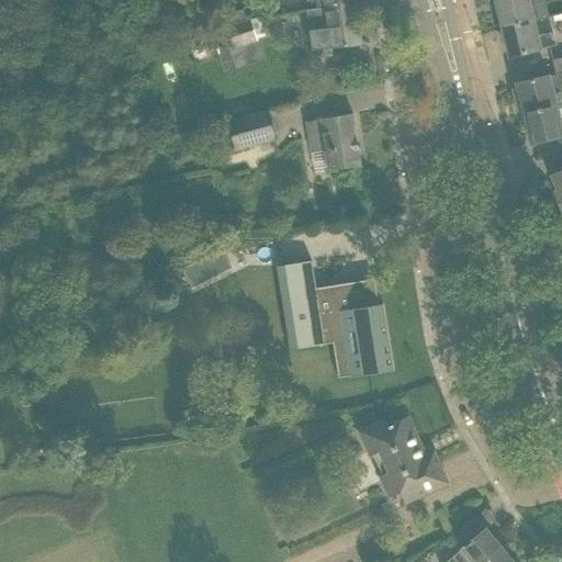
[(316,0),(318,11),(355,6),(353,0),(316,0)]
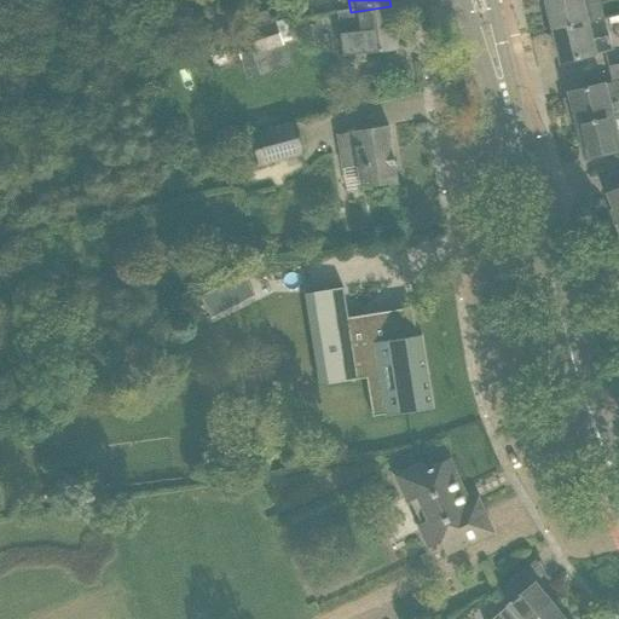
[(606,18),(601,0),(545,0),(554,32),(606,18)]
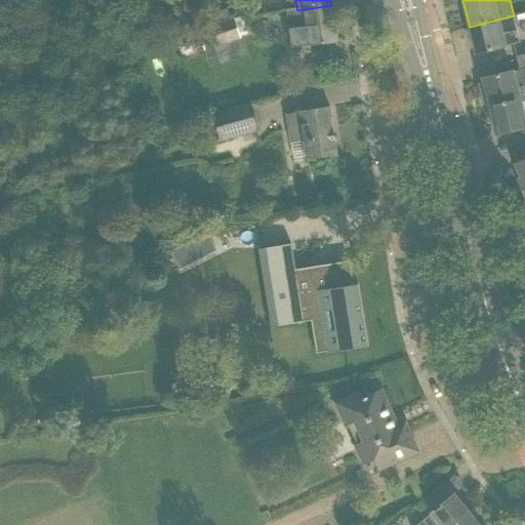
[(290,48),(336,42),(331,5),(297,10),(299,27),(287,28),(290,48)]
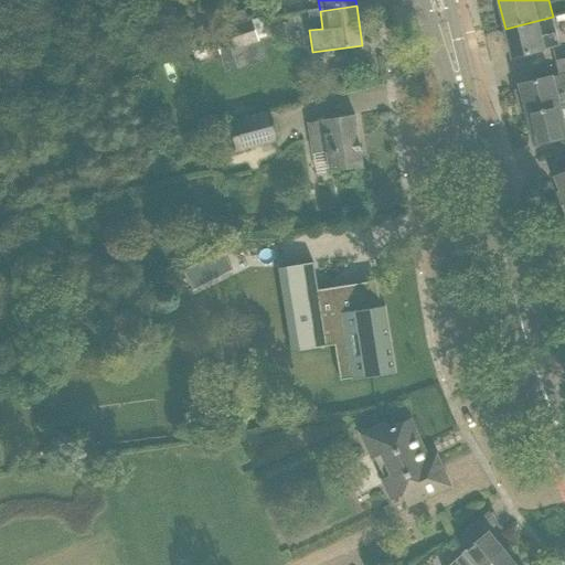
[(245,9),(210,21),(213,32),(249,20),(245,9)]
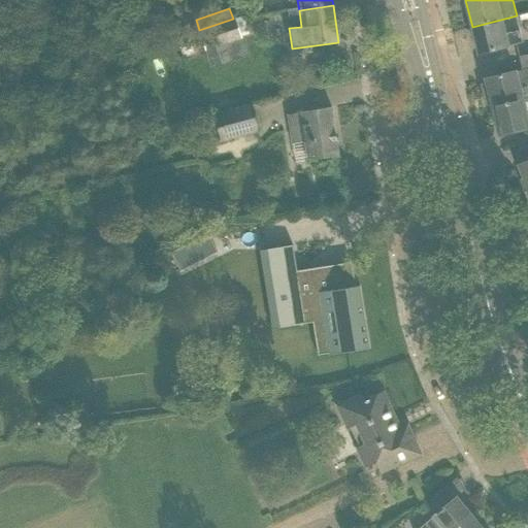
[(479,54),(524,42),(517,15),(472,27),(479,54)]
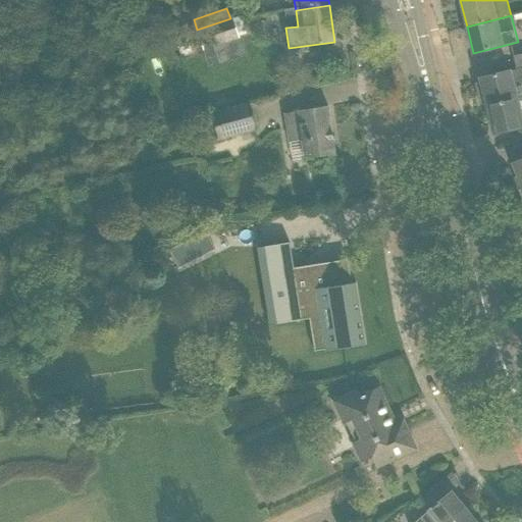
[(230,18),(197,30),(203,48),(204,50),(210,68),(228,62),(222,44),(240,38),(232,17),(230,18)]
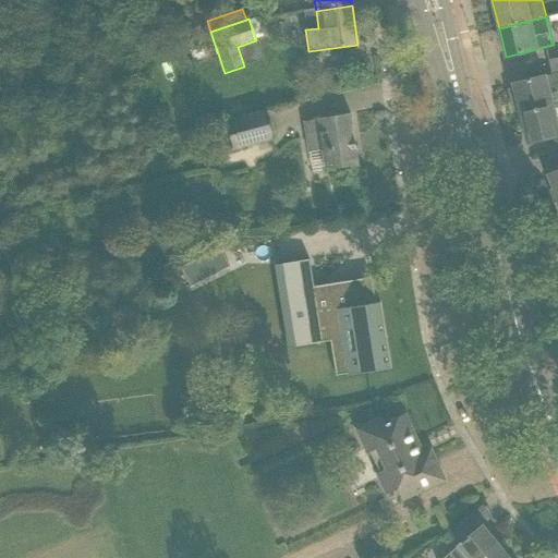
[(263,73),(279,71),(278,63),(262,67),(263,73)]
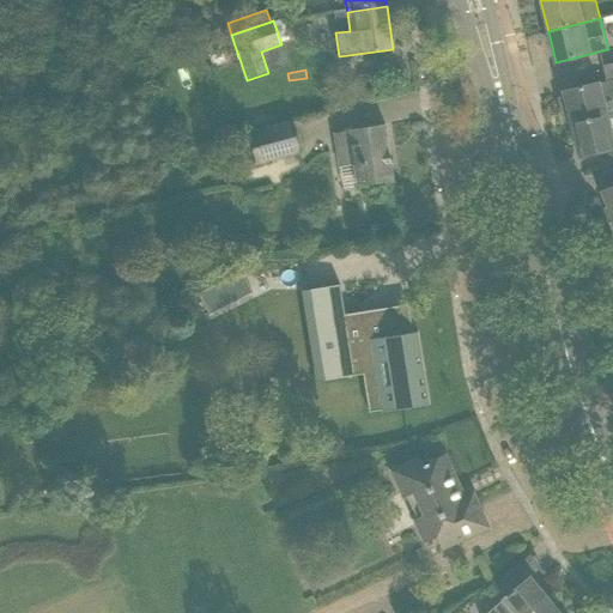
[(311,97),(325,93),(320,72),(307,74),(311,97)]
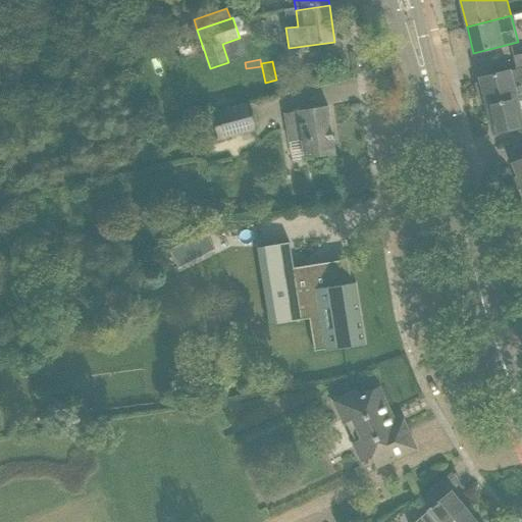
[(481,90),(476,94),(479,105),(485,105),(515,98),(521,96),(521,67),(508,71),(508,70),(479,77),(481,90)]
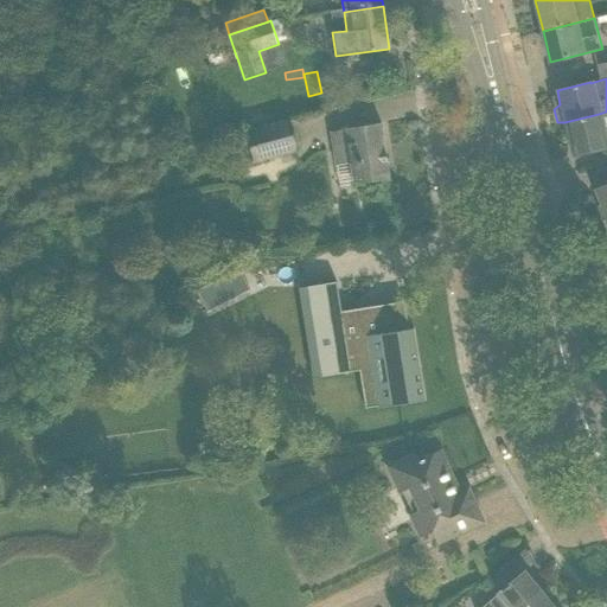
[(606,146),(606,145),(606,112),(599,114),(564,122),(573,155),(606,147),(606,146)]
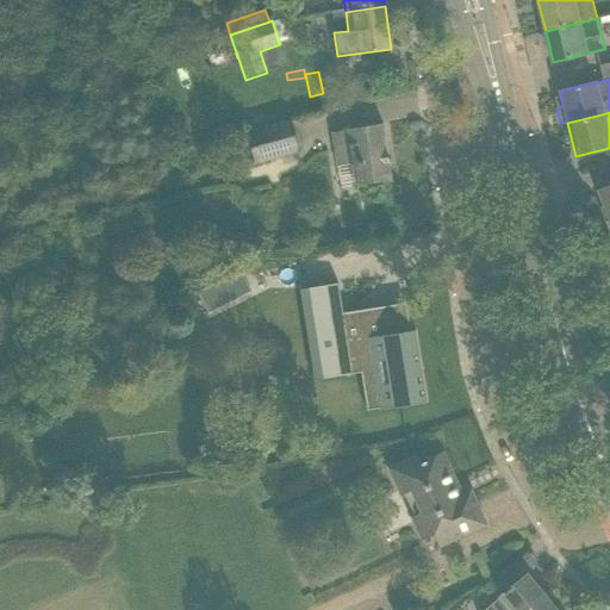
[(254,162),(299,150),(291,119),(246,132),(254,162)]
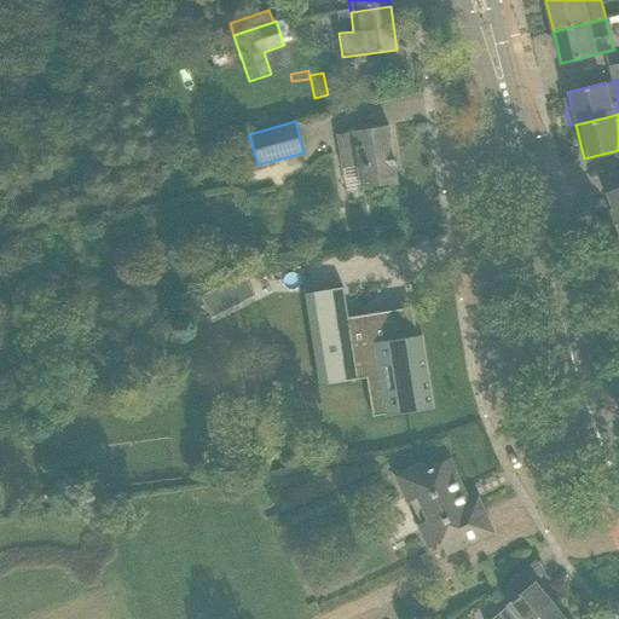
[(360,189),(397,183),(388,126),(351,131),(351,133),(336,136),(341,169),(357,167),(360,189)]
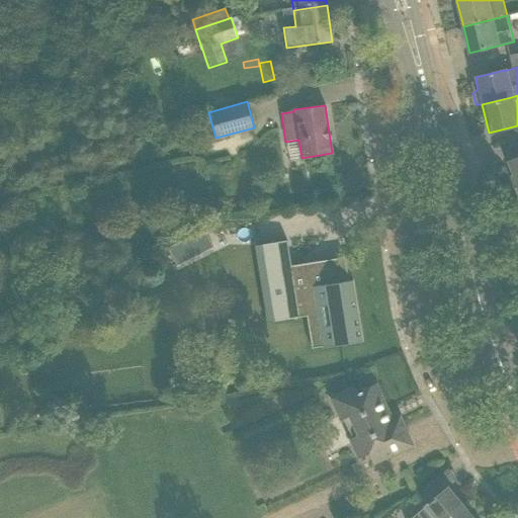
[(517,157),(507,162),(517,187),(517,186),(517,157)]
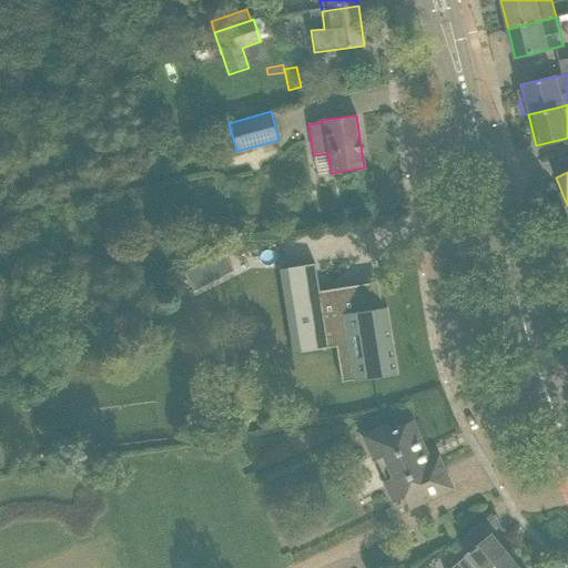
[(220,253),(203,262),(203,263),(213,282),(234,272),(223,252),(220,253)]
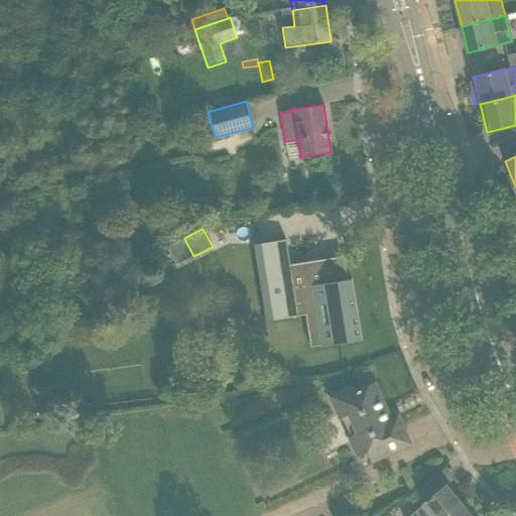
[(286,240),(253,245),(254,246),(254,251),(255,251),(256,262),(260,262),(264,261),(266,273),(267,284),(264,284),(264,286),(266,299),(274,298),(277,318),(291,316),(297,316),(297,315),(300,314),(304,314),(303,307),(317,305),(319,305),(324,330),(327,344),(325,345),(320,345),(320,347),(361,341),(352,285),(351,279),(348,280),(347,276),(347,275),(334,277),(333,278),(333,275),(332,266),(292,272),(291,273),(290,270),(286,240)]
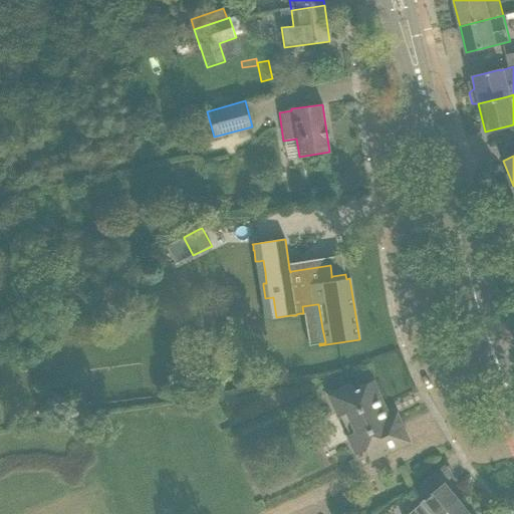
[(394,416),(386,419),(369,382),(353,390),(351,384),(326,396),(337,418),(346,414),(354,433),(344,437),(354,457),(366,451),(369,458),(405,442),(394,416)]
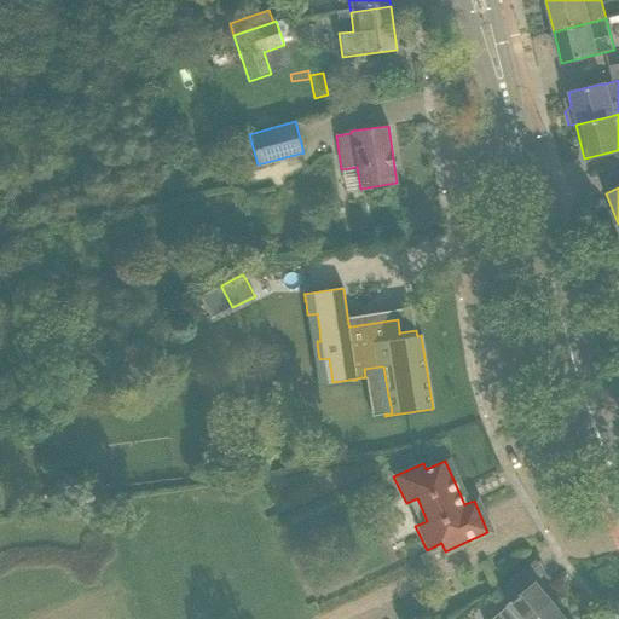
[(532,618),(551,603),(534,582),(533,583),(534,583),(505,607),(507,608),(492,618),(532,618)]
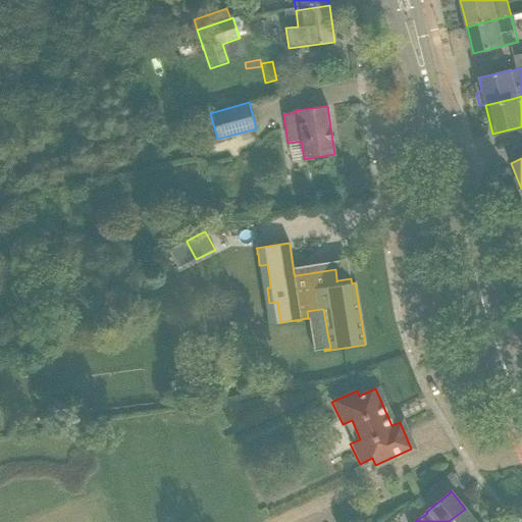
[(476,521),(465,509),(449,521),(476,521)]
